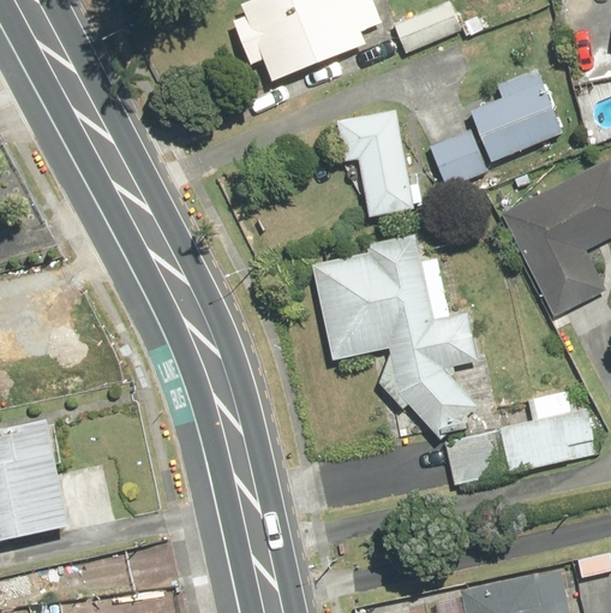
[(259,0),(235,11),(269,89),(384,41),(366,0),(259,0)]
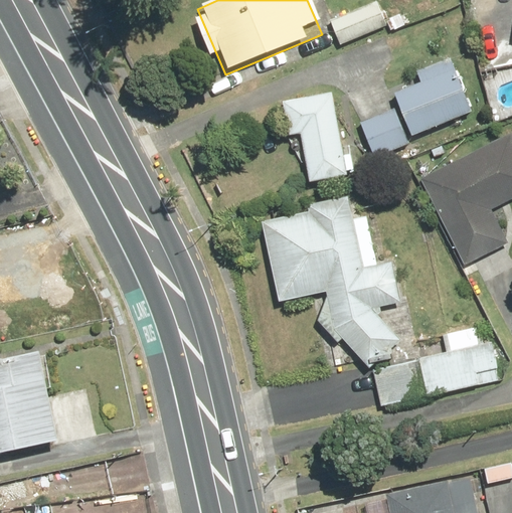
[(379,0),(332,18),(341,43),(389,25),(379,0)]
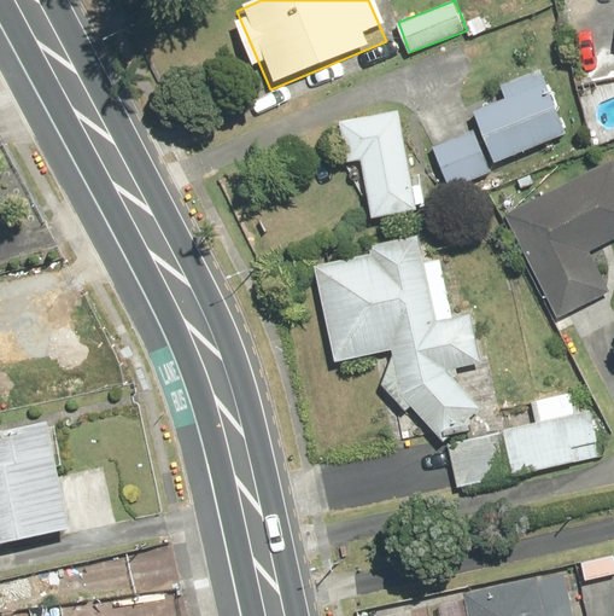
[(503,97),(472,110),(478,125),(430,144),(448,190),(498,169),(495,161),(565,132),(538,68),(498,85),(503,97)]
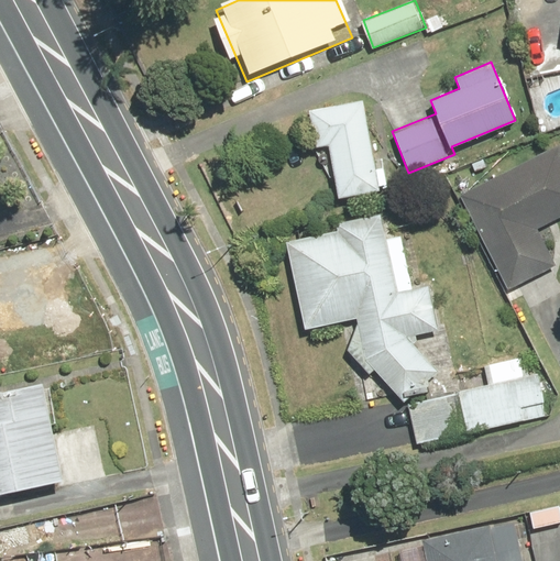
[(363,100),(308,110),(314,146),(328,144),(337,196),(377,189),(363,100)]
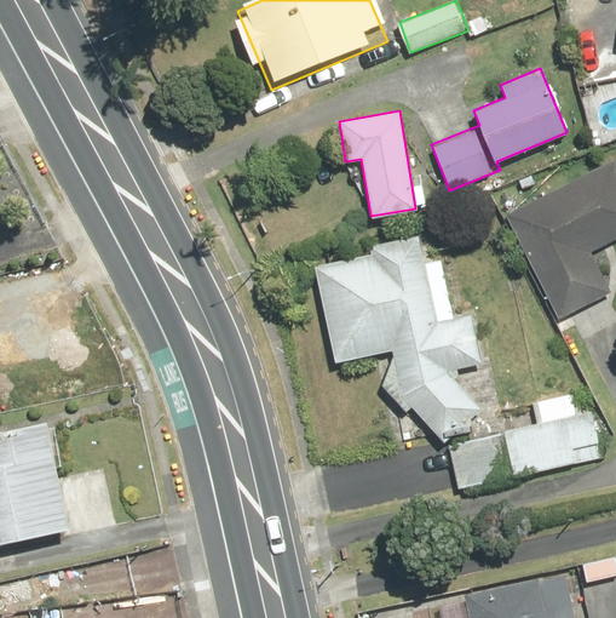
[(615,158),(615,156),(502,212),(557,319),(611,292),(591,251),(615,236),(615,158)]
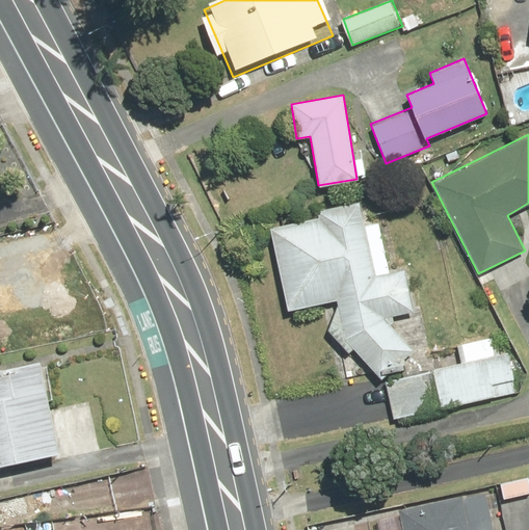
[(336,299),(345,340),(380,379),(413,351),(386,321),(385,317),(415,310),(405,269),(375,275),(359,200),(316,209),(318,217),(269,228),(288,310),(336,299)]
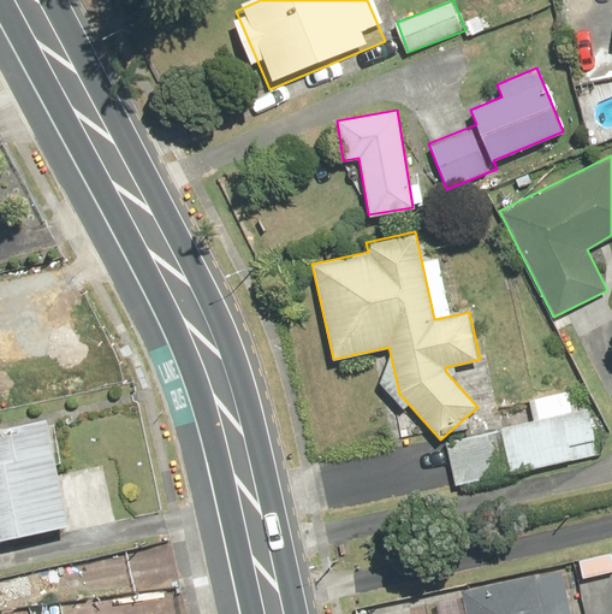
[(538,419),(506,429),(518,474),(599,453),(587,408),(572,413),(566,390),(532,400),(538,419)]
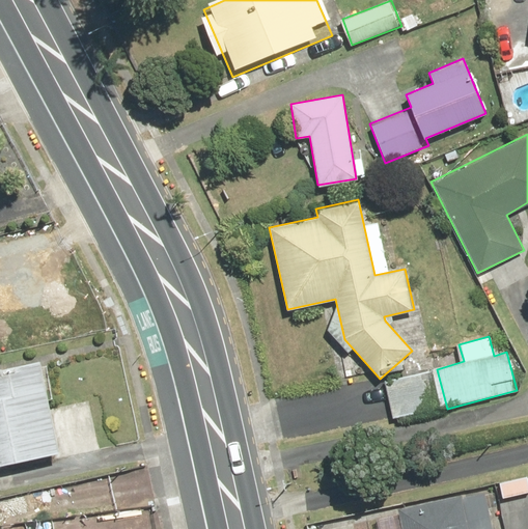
[(0,465),(59,454),(40,361),(0,368),(0,465)]
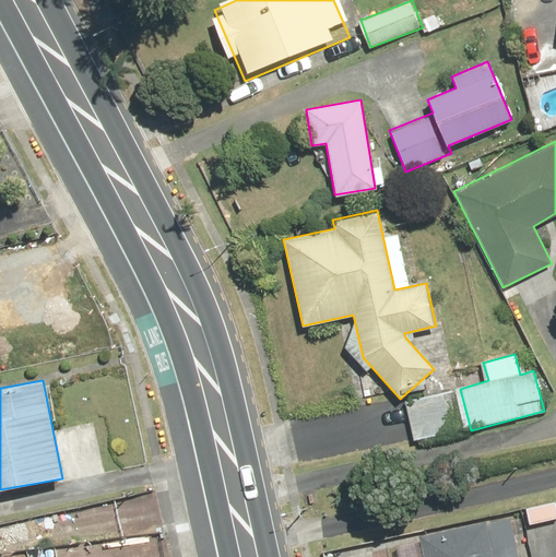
[(456,389),(406,402),(417,441),(466,428),(456,389)]
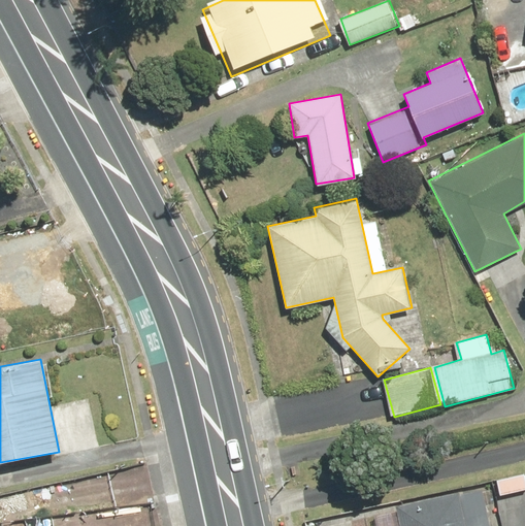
[(487,525),(480,485),(392,502),(396,525),(487,525)]
